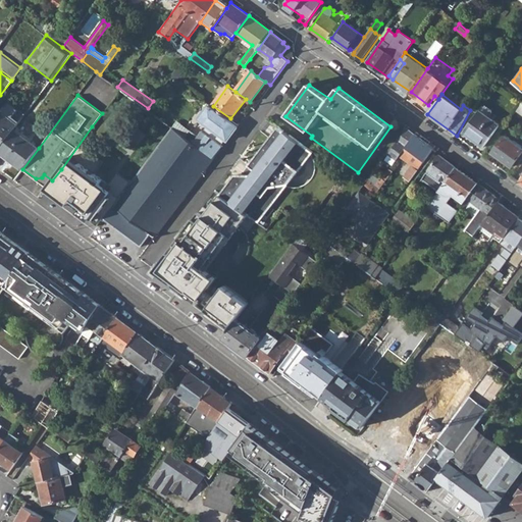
[(3,113),(0,110),(0,147),(14,128),(19,121),(12,116),(17,110),(10,104),(3,113)]
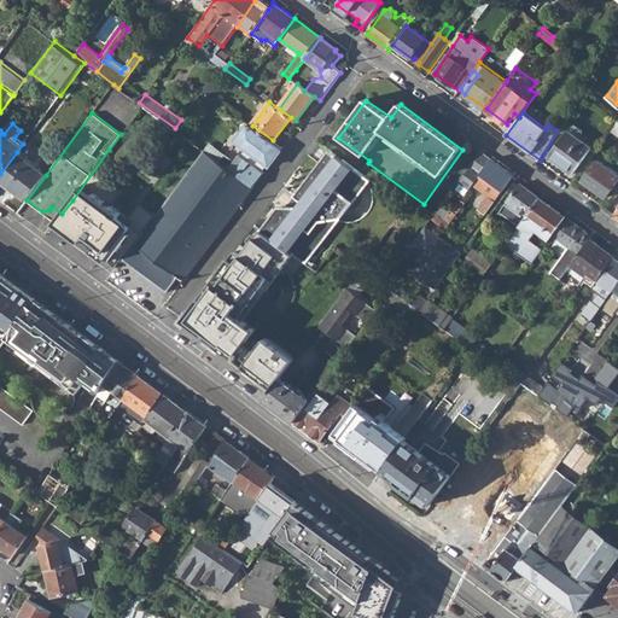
[(228,168),(255,187),(266,172),(264,172),(273,159),(274,161),(284,147),(273,140),(252,126),(249,123),(237,140),(246,149),(242,155),(237,161),(227,153),(220,162),(228,168)]
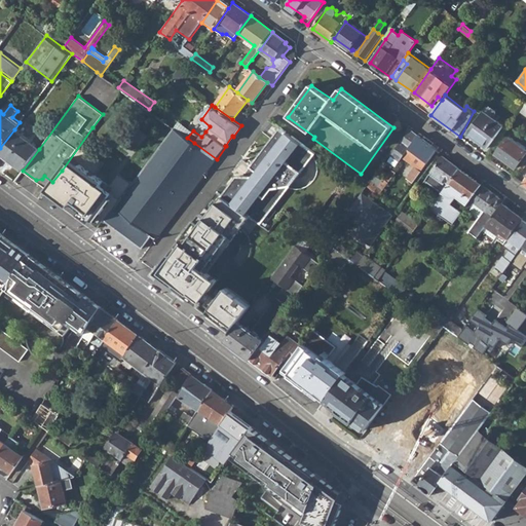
[(468,133),(488,148),(505,125),(485,110),(468,133)]
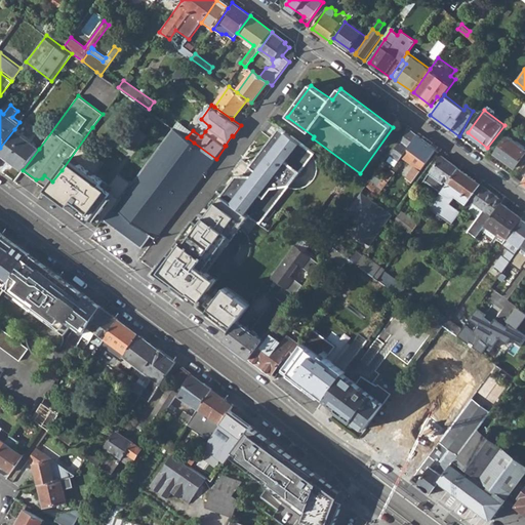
[(103,114),(47,189),(98,227),(105,219),(154,153),(103,114)]
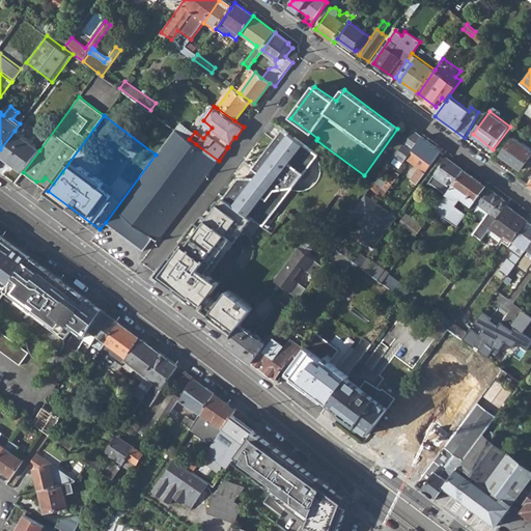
[(156,155),(106,222),(144,249),(154,236),(158,241),(219,161),(196,144),(189,139),(175,129),(156,155)]
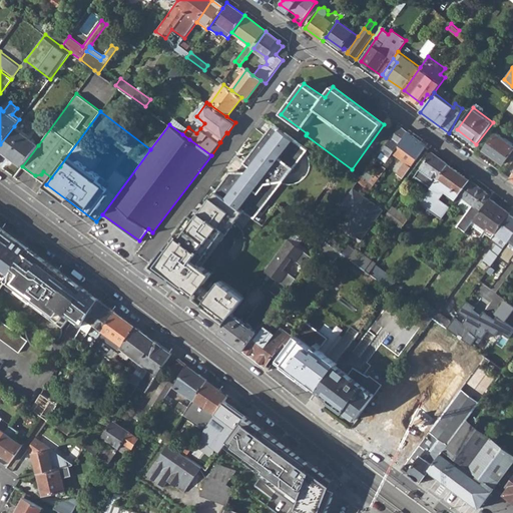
[(308,148),(275,124),(244,162),(250,167),(247,171),(241,179),(231,171),(216,191),(242,211),(253,218),(308,148)]
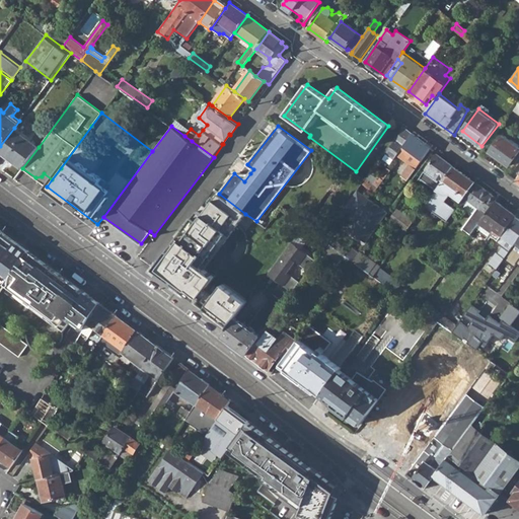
[(0,146),(0,151),(22,168),(39,147),(14,128),(0,146)]
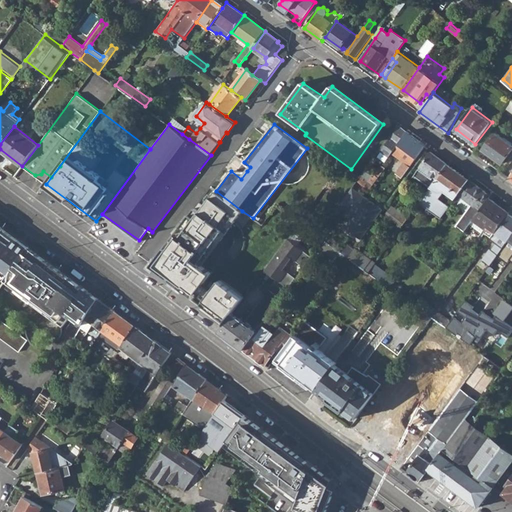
[(376,154),(378,156),(396,131),(394,129),(376,154)]
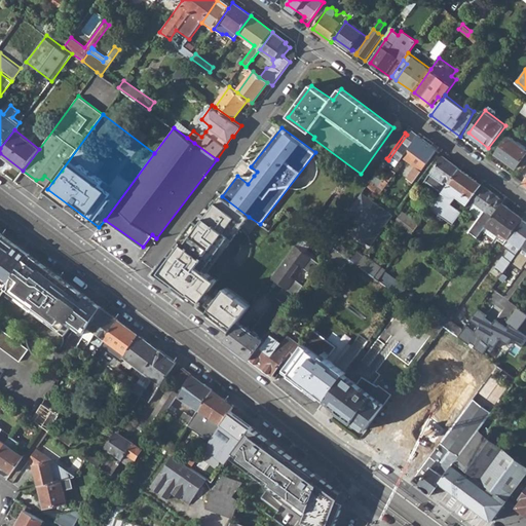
[(410,133),(407,135),(388,160),(396,165),(399,160),(416,137),(410,133)]
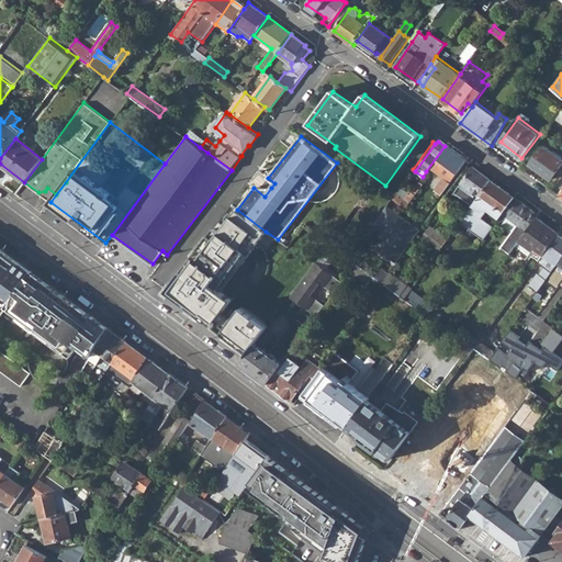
[(445,146),(426,171),(440,181),(431,193),(438,198),(448,186),(442,181),(449,171),(454,176),(465,161),(445,146)]
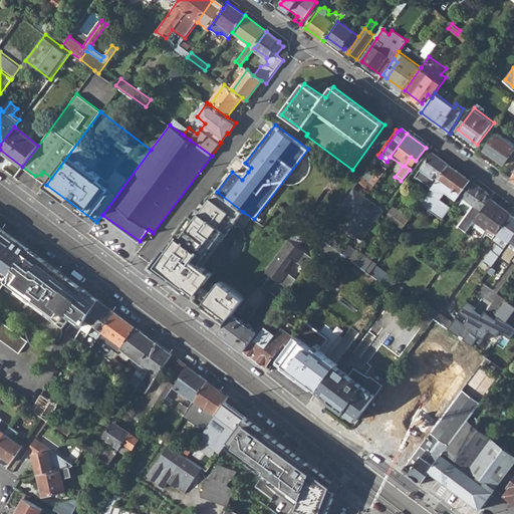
[(486,151),(505,165),(513,152),(513,146),(498,134),(486,151)]
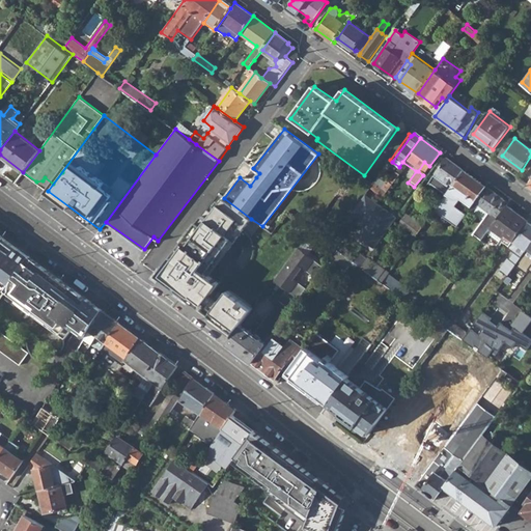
[(429,166),(423,175),(426,177),(442,155),(440,152),(429,166)]
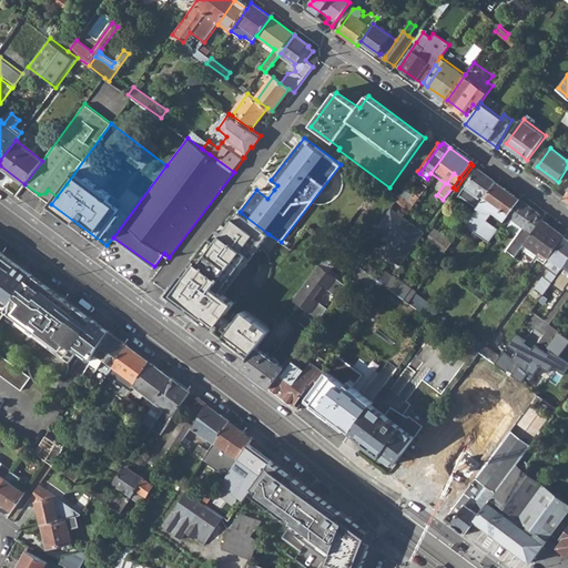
[(477,169),(466,185),(484,199),(495,182),(477,169)]
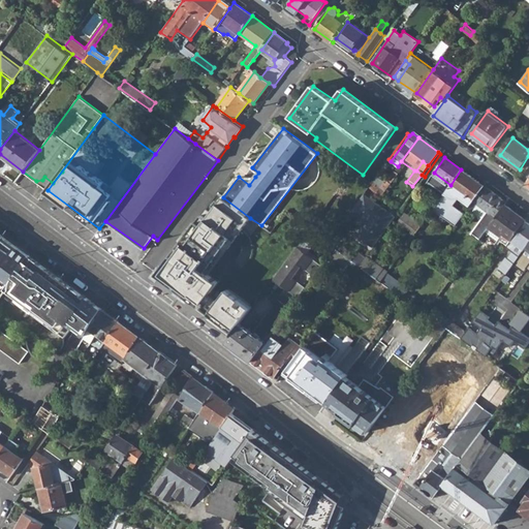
[(422,175),(428,165),(423,161),(416,170),(422,175)]
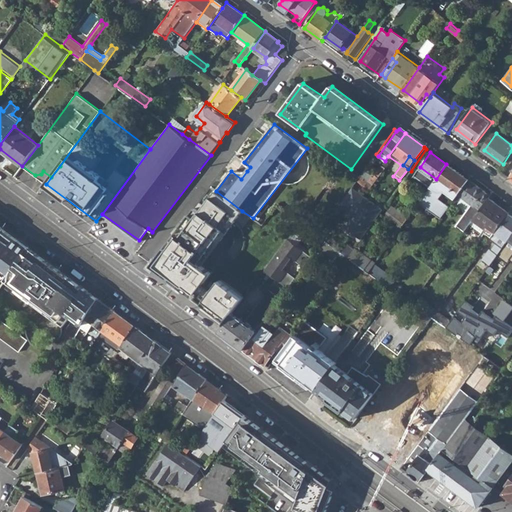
[(444,191),(454,199),(468,180),(446,164),(436,179),(430,187),(418,203),(440,218),(449,206),(438,198),(444,191)]
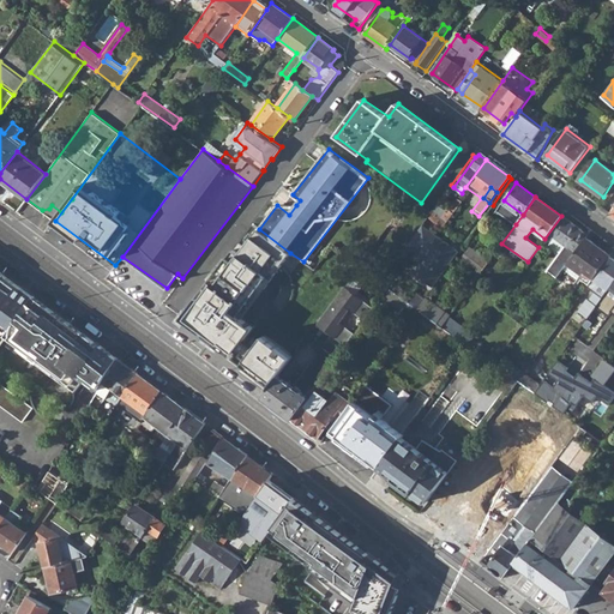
[(523,215),(504,200),(501,203),(497,211),(516,224),(523,215)]
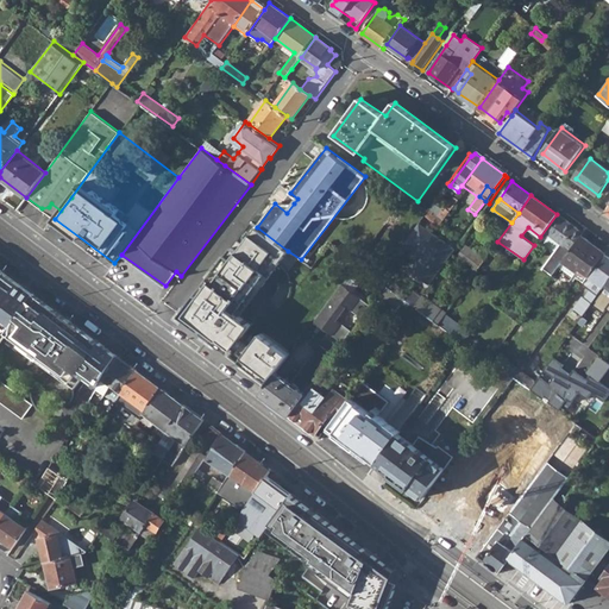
[(420,220),(435,230),(453,203),(450,201),(440,215),(438,214),(434,219),(425,214),(420,220)]
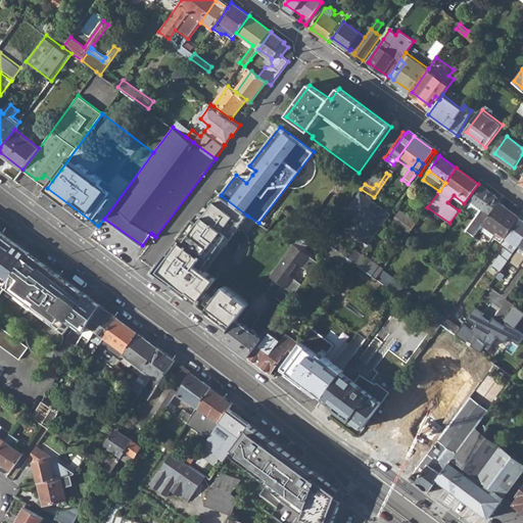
[(52,181),(44,175),(42,178),(36,179),(47,188),(52,181)]
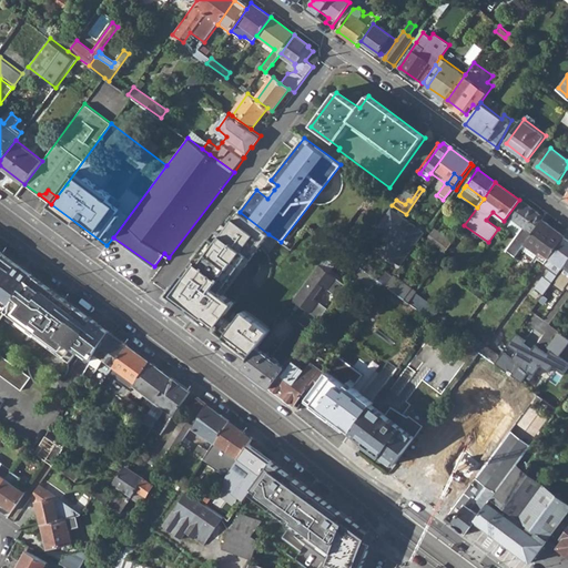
[(537,212),(519,200),(504,221),(500,226),(504,229),(510,221),(520,230),(503,252),(513,260),(525,243),(530,236),(543,219),(544,219),(537,213),(537,212)]
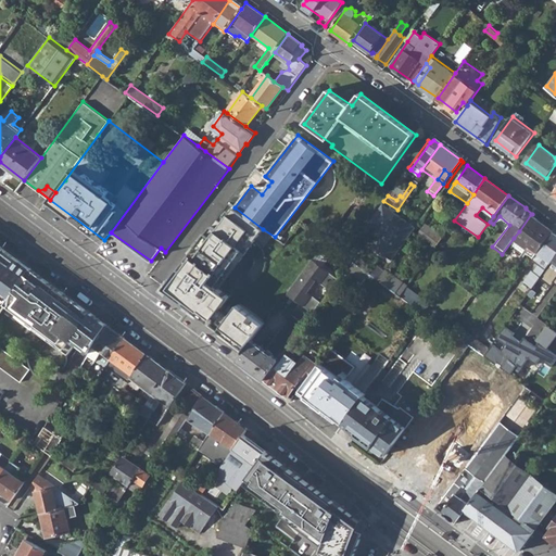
[(379,225),(390,211),(381,204),(367,224),(380,234),(370,247),(374,249),(387,231),(379,225)]
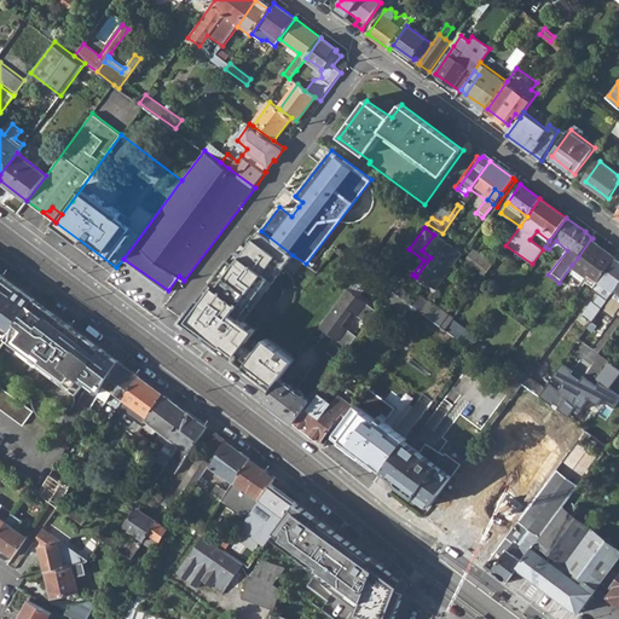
[(215,279),(213,283),(217,285),(204,300),(201,298),(184,320),(236,358),(239,352),(248,341),(256,329),(241,317),(262,288),(266,290),(293,255),(261,231),(242,256),(236,252),(215,279)]
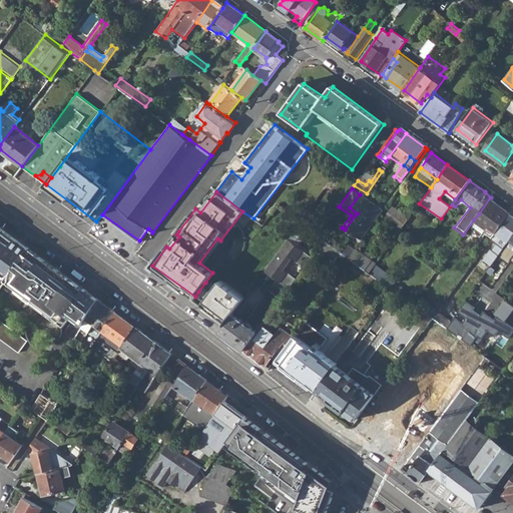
[(361,241),(383,211),(360,194),(350,207),(357,213),(345,229),(361,241)]
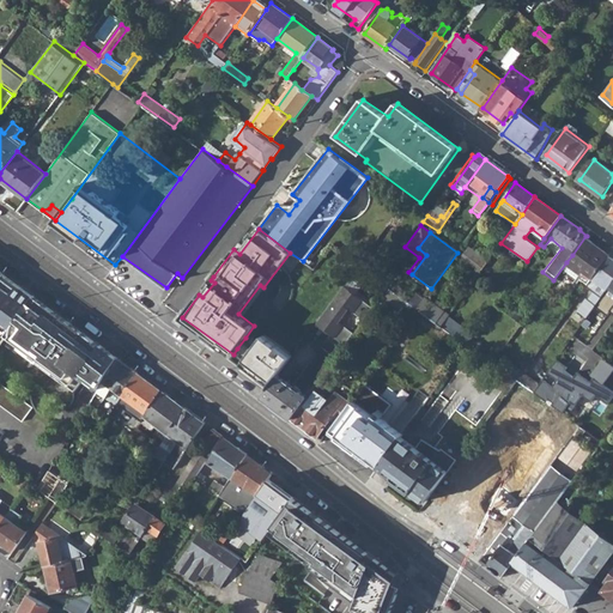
[(610,254),(586,236),(572,255),(566,262),(590,280),(592,278),(610,254)]
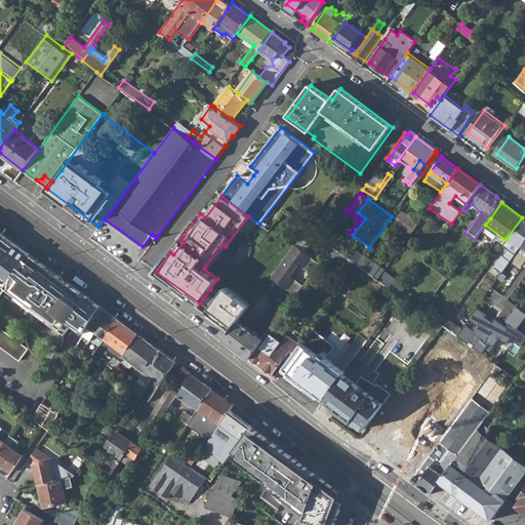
[(396,217),(412,231),(417,225),(401,211),(396,217)]
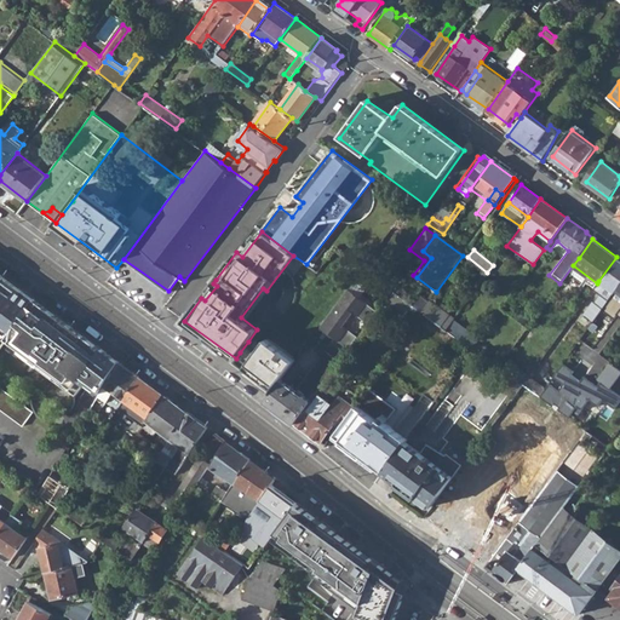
[(619,259),(616,257),(598,281),(608,287),(602,294),(601,293),(595,302),(592,300),(584,313),(590,316),(587,320),(591,322),(596,317),(619,282),(619,259)]
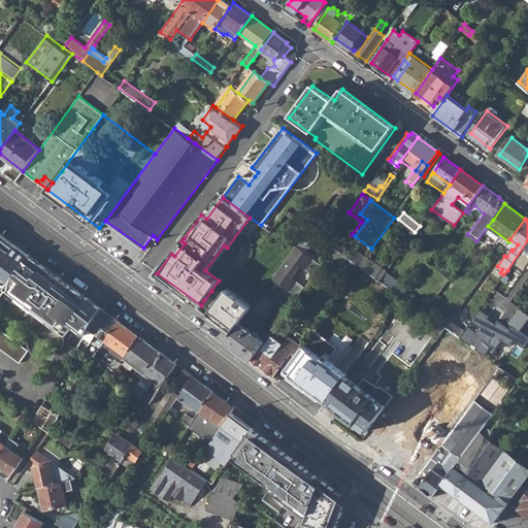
[(0,279),(8,286),(30,255),(0,231),(0,279)]
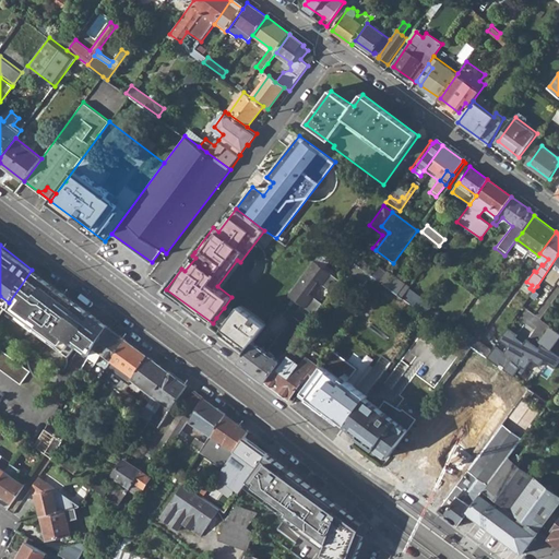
[(195,258),(192,256),(181,269),(185,271),(195,258)]
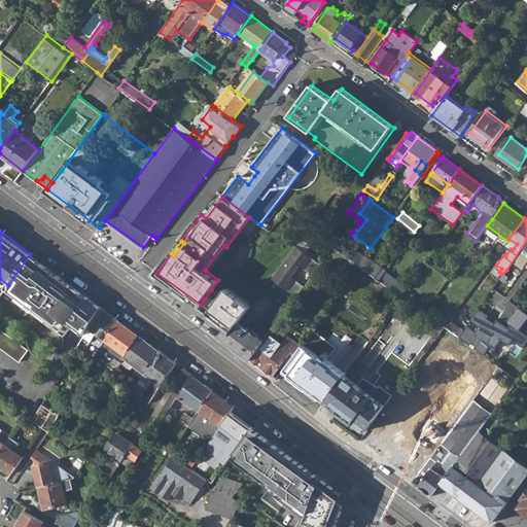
[(226,340),(251,358),(271,332),(303,287),(292,279),(301,269),(311,276),(319,266),(294,247),(271,279),(283,288),(252,330),(240,322),(234,329),(226,340)]
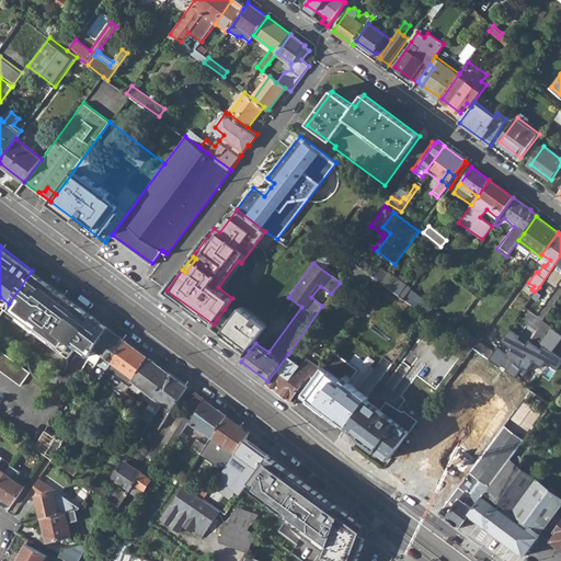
[(109,328),(32,271),(9,304),(9,305),(8,306),(10,308),(11,307),(15,306),(23,312),(21,316),(19,317),(30,324),(29,325),(70,356),(78,345),(91,355),(109,328)]
